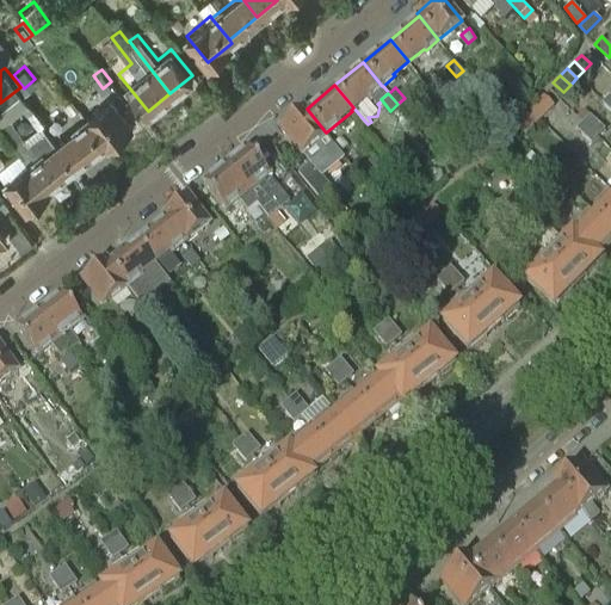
[(543,93),(536,100),(547,110),(554,103),(543,93)]
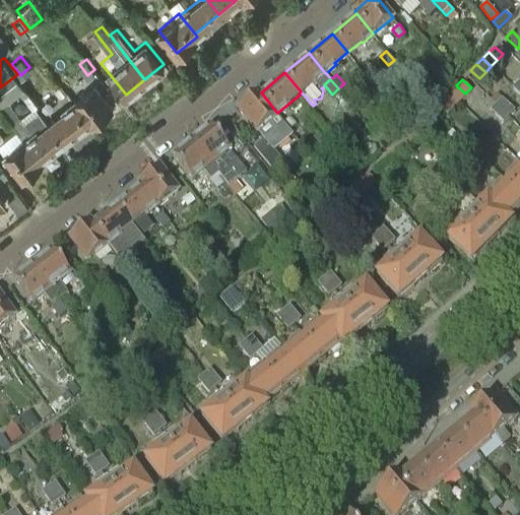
[(76,101),(90,118),(92,121),(113,105),(94,81),(74,98),(76,101)]
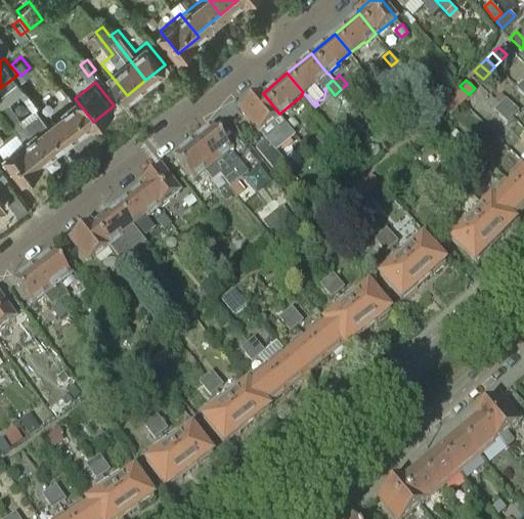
[(460,86),(454,92),(463,100),(469,94),(460,86)]
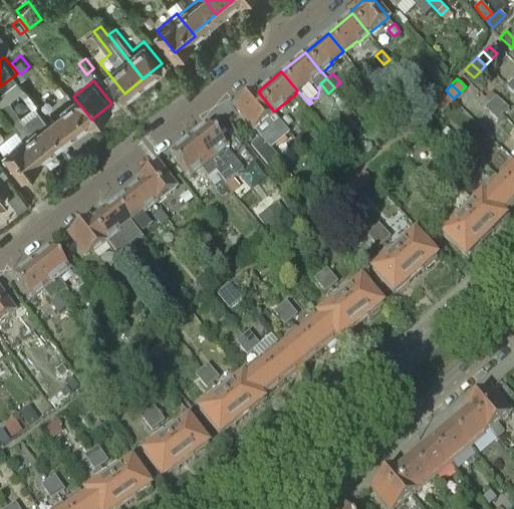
[(261,134),(271,146),(290,130),(274,111),(258,91),(255,89),(235,105),(260,136),(261,134)]
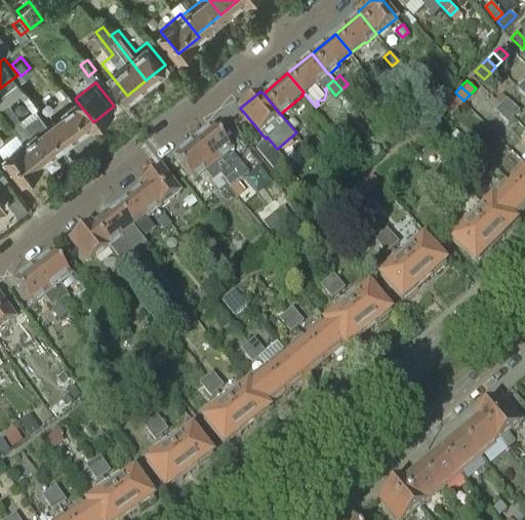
[(457,106),(463,101),(455,92),(449,97),(457,106)]
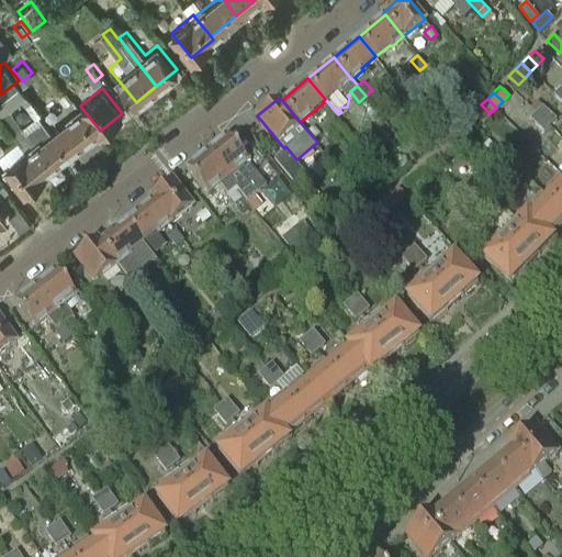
[(0,110),(26,146),(45,168),(71,148),(56,129),(54,131),(42,115),(25,126),(21,121),(22,120),(9,103),(0,110)]
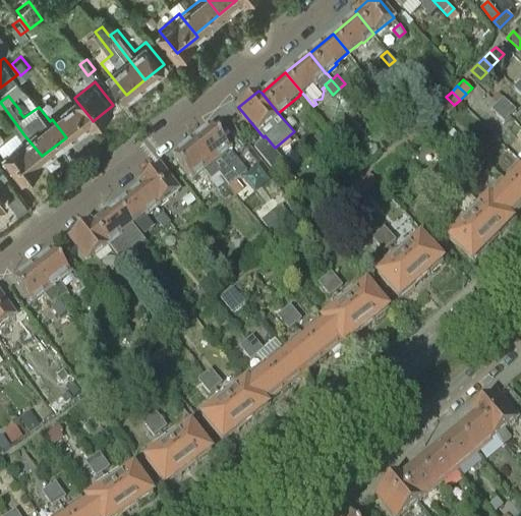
[(448,111),(454,105),(446,97),(440,103),(448,111)]
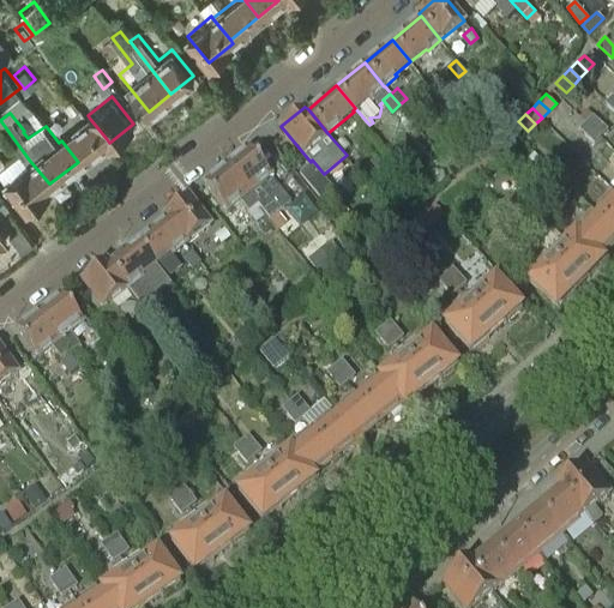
[(593,114),(587,120),(601,134),(607,127),(593,114)]
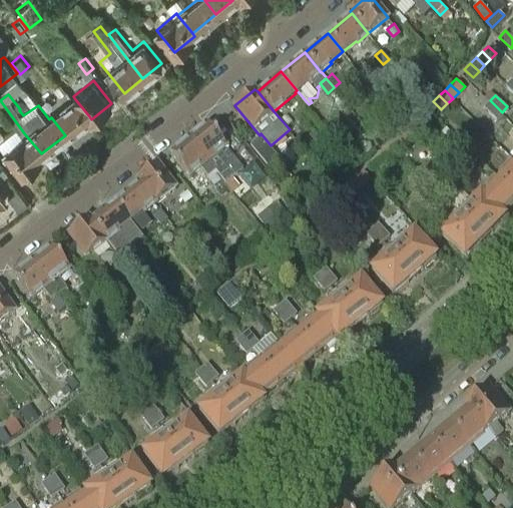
[(75,99),(51,117),(65,135),(89,116),(75,99)]
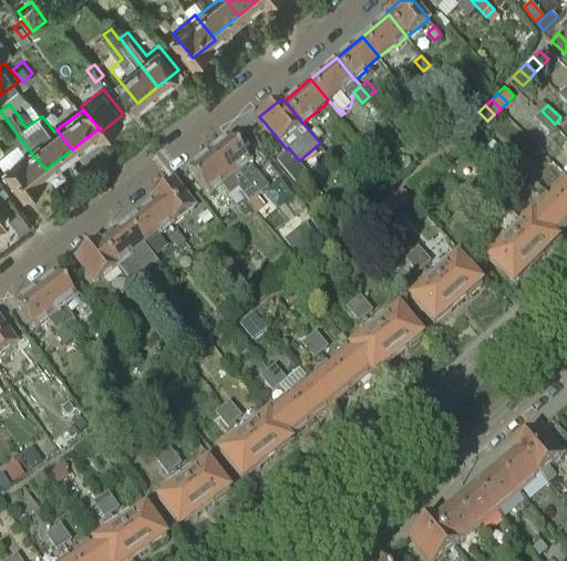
[(548,130),(555,124),(542,111),(535,117),(548,130)]
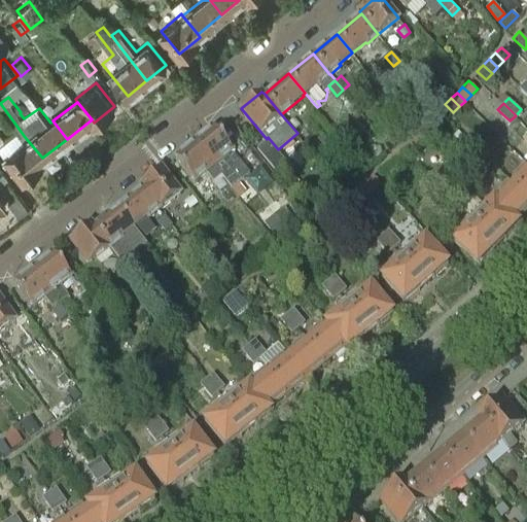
[(433,115),(428,122),(436,130),(442,124),(433,115)]
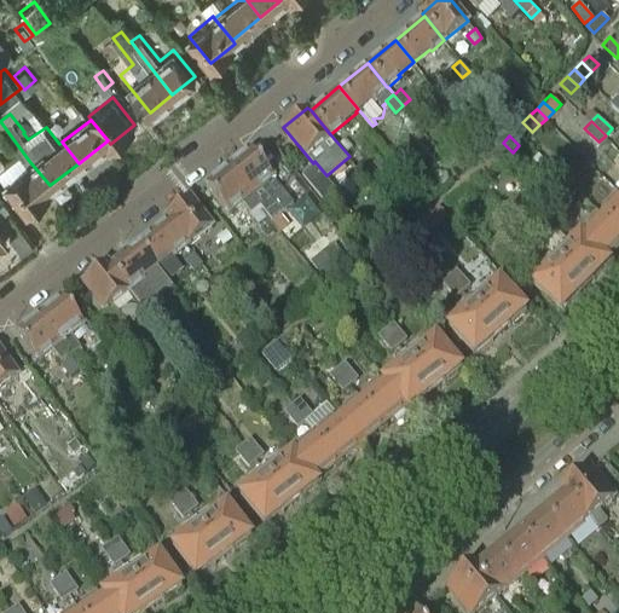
[(346,151),(353,145),(346,137),(339,143),(346,151)]
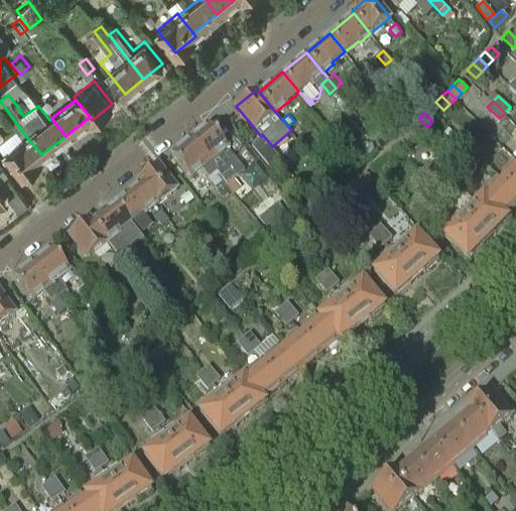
[(413,125),(421,133),(427,127),(419,119),(413,125)]
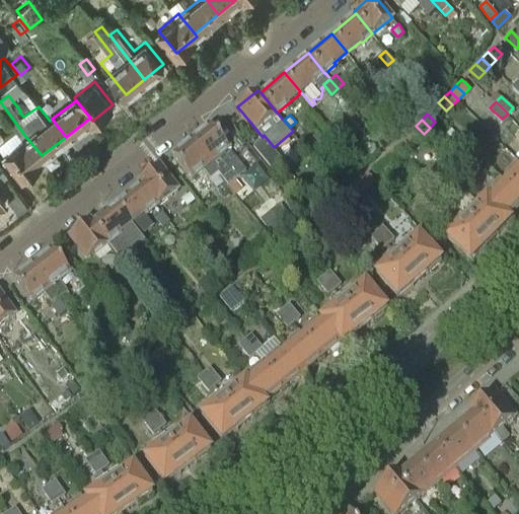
[(210,123),(191,137),(218,171),(228,184),(237,176),(227,163),(236,156),(210,123)]
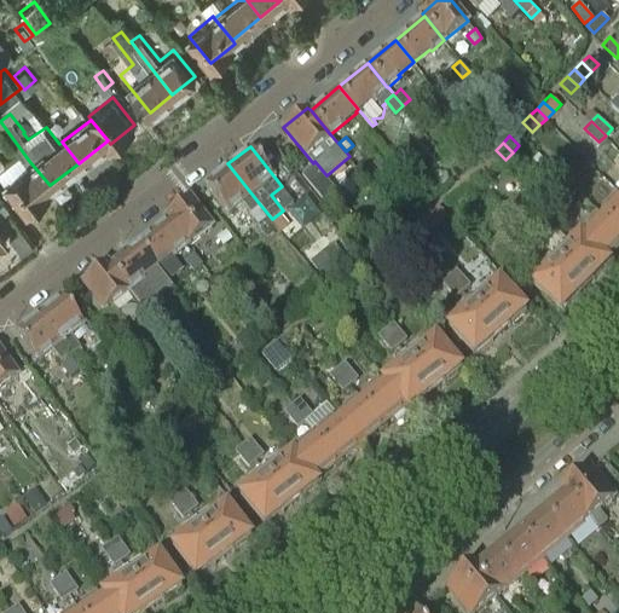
[(489,157),(498,166),(505,160),(496,150),(489,157)]
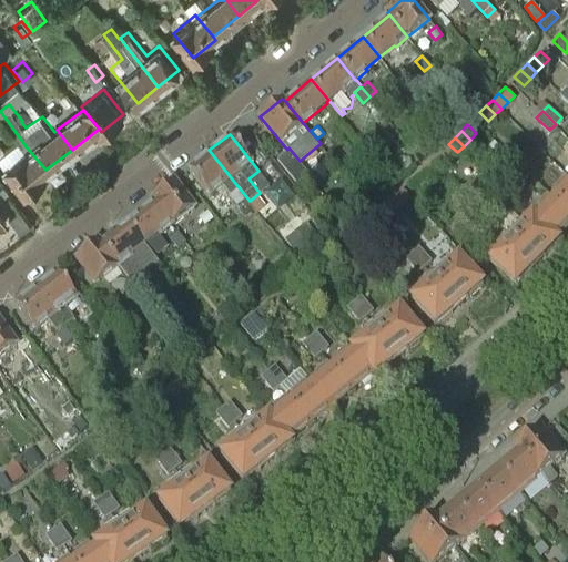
[(510,143),(504,150),(517,162),(524,156),(510,143)]
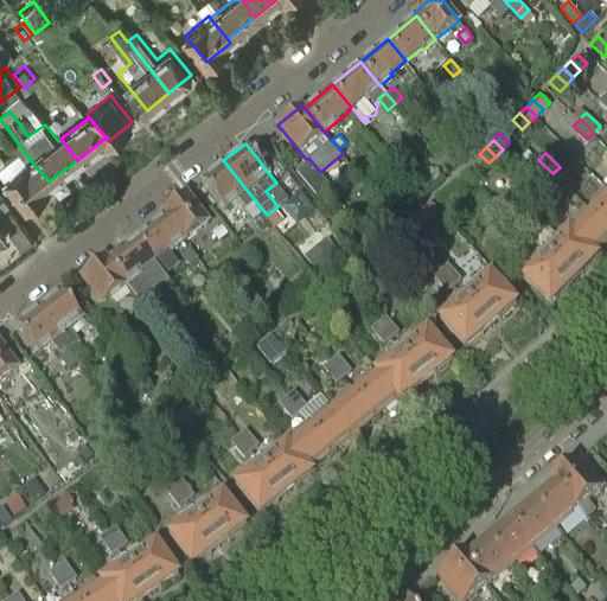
[(489,162),(479,154),(472,161),(481,170),(489,162)]
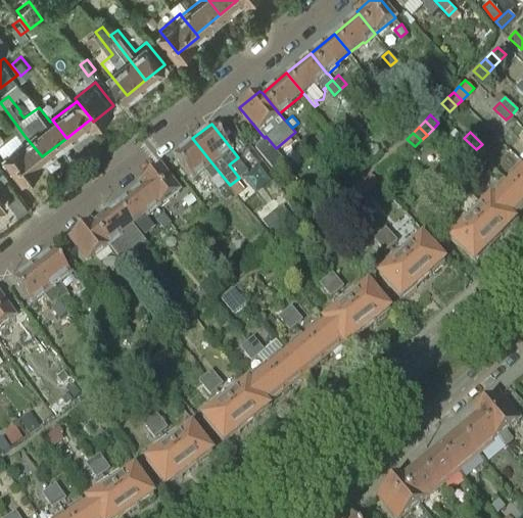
[(42,156),(25,136),(4,152),(24,176),(44,159),(42,156)]
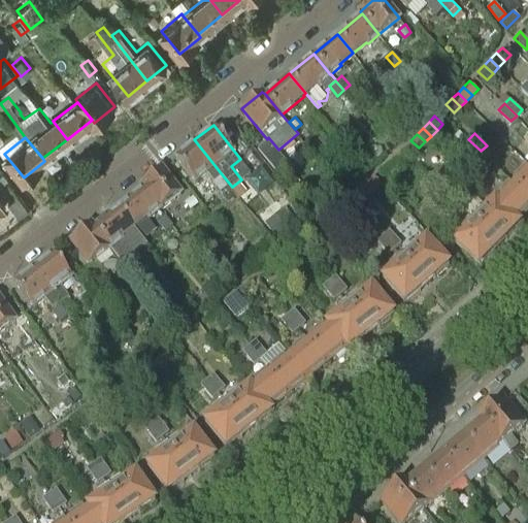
[(268,137),(267,139),(257,146),(278,173),(291,164),(278,150),(268,137)]
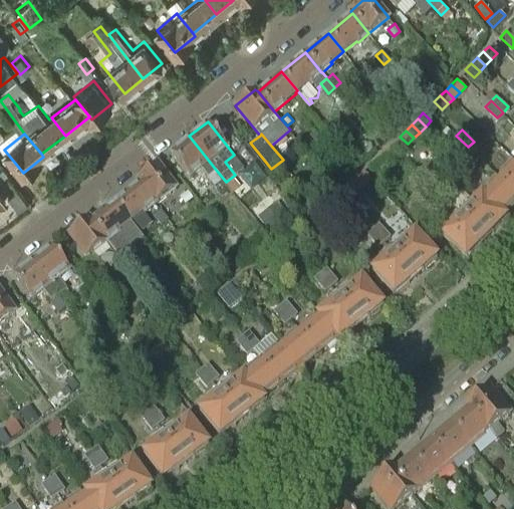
[(189,136),(171,151),(190,175),(201,166),(208,175),(216,170),(189,136)]
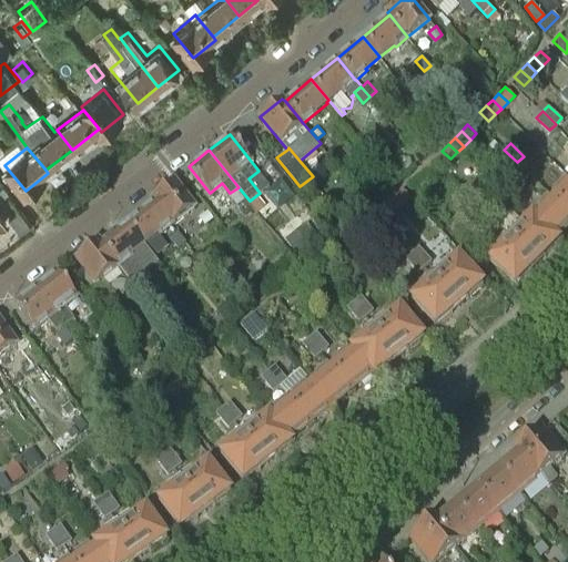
[(517,162),(504,150),(498,155),(511,169),(517,162)]
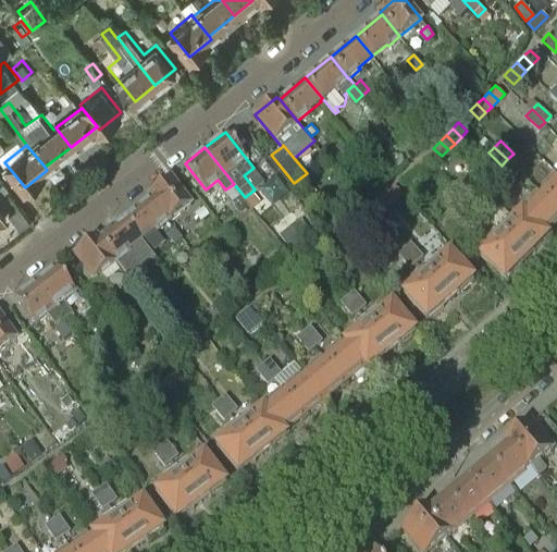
[(397,167),(386,155),(375,164),(386,176),(397,167)]
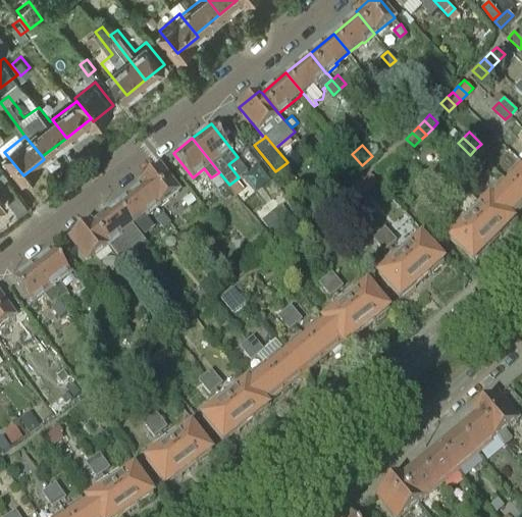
[(394,151),(401,158),(407,152),(400,145),(394,151)]
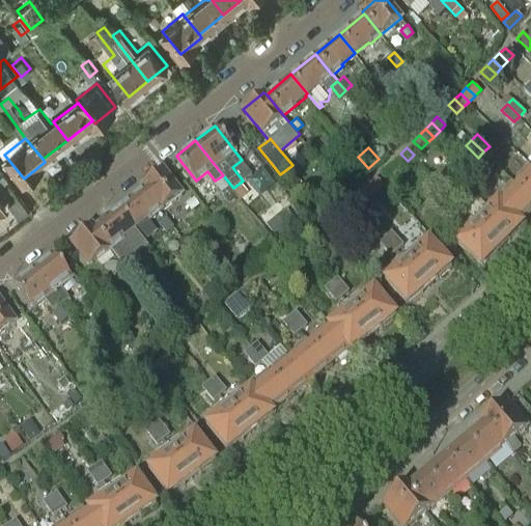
[(400,167),(408,161),(400,154),(393,160),(400,167)]
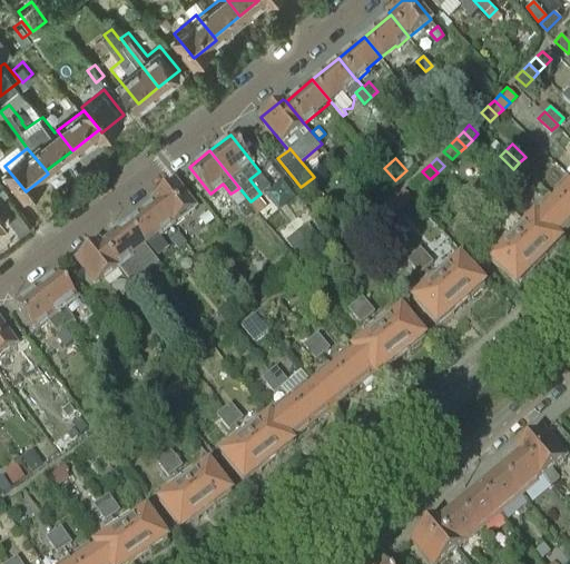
[(430,179),(422,171),(415,177),(423,186),(430,179)]
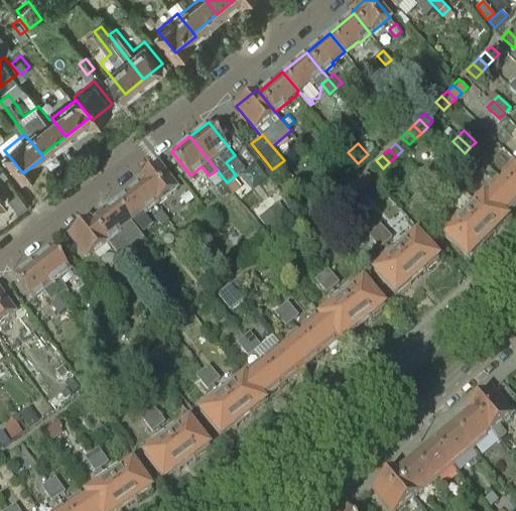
[(377,173),(383,168),(376,160),(370,166),(377,173)]
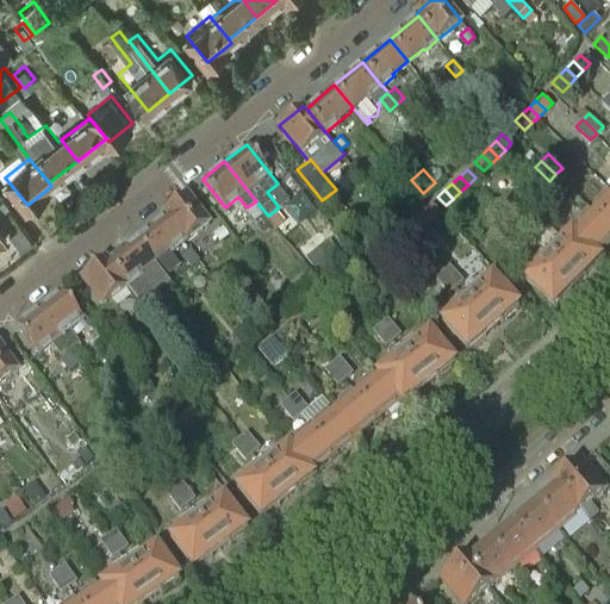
[(609,190),(592,209),(609,226),(609,190)]
